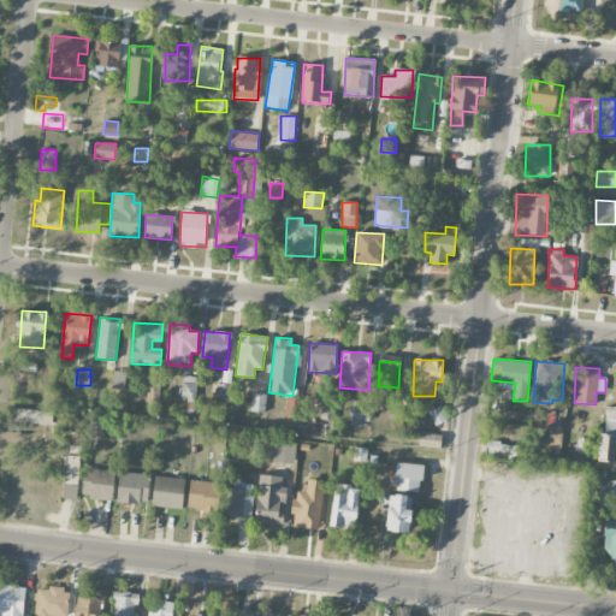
[(124,390),(128,373),(113,371),(111,388),(124,390)]
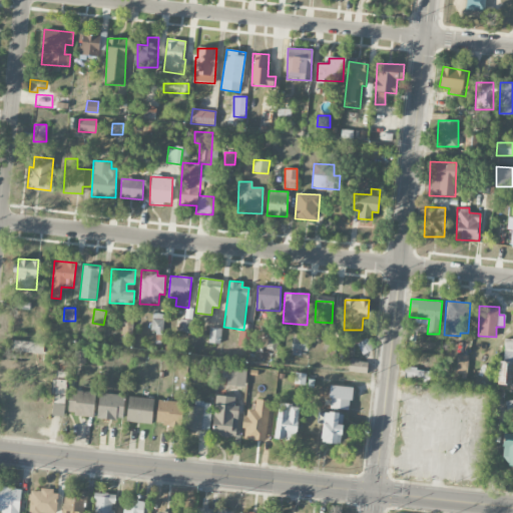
[(122,335),(133,335),(133,314),(122,314),(122,335)]
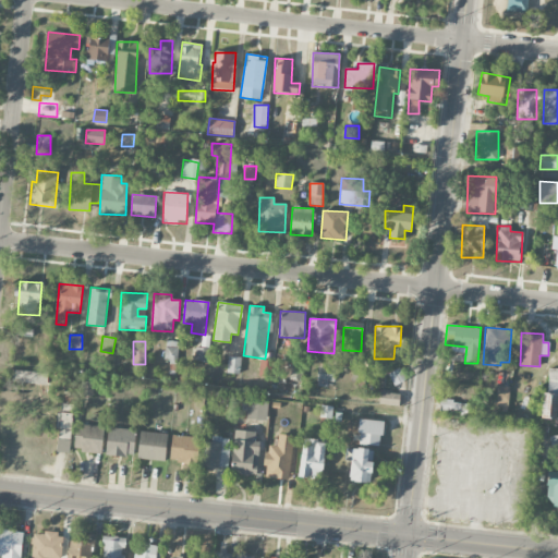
[(178,341),(166,341),(165,360),(177,361),(178,341)]
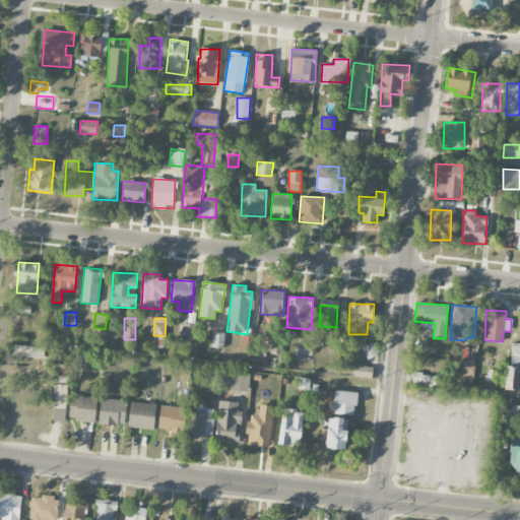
[(181,336),(194,337),(195,325),(183,323),(181,336)]
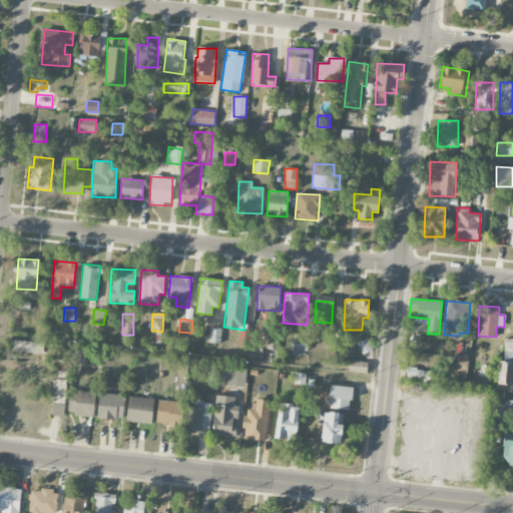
[(221,329),(209,328),(208,343),(220,344),(221,329)]
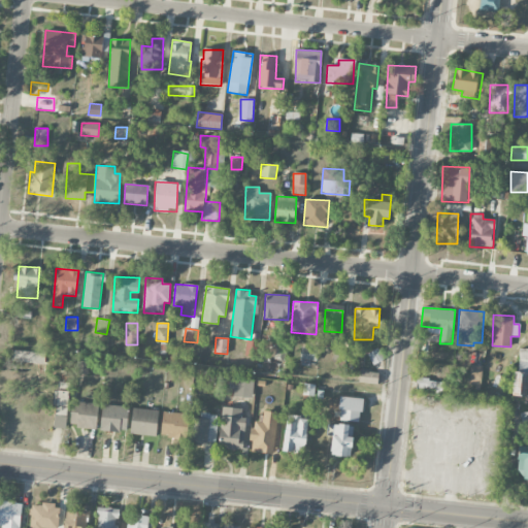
[(315,366),(315,349),(300,349),(300,365),(315,366)]
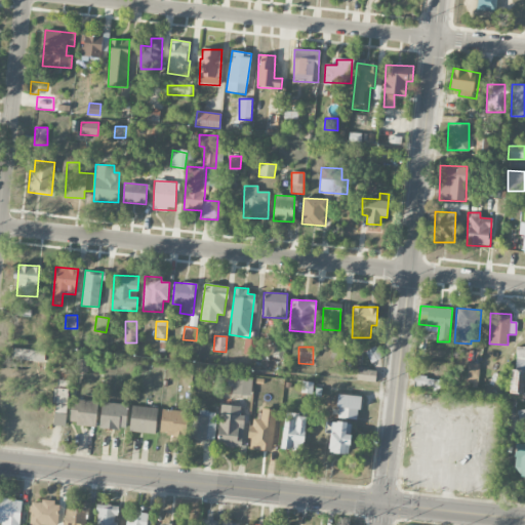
[(524,393),(524,365),(524,347),(513,347),(512,393),(524,393)]
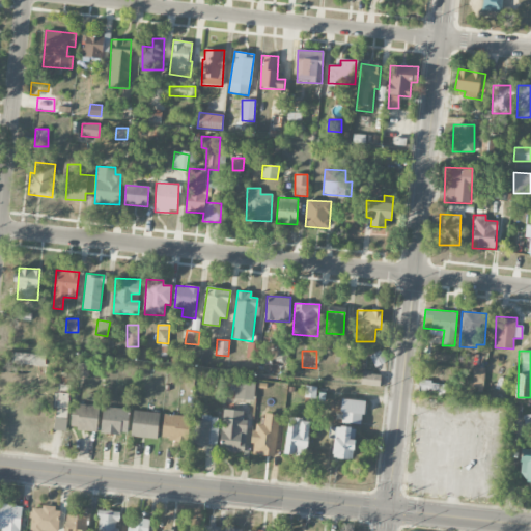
[(44,354),(12,354),(12,364),(44,365),(44,354)]
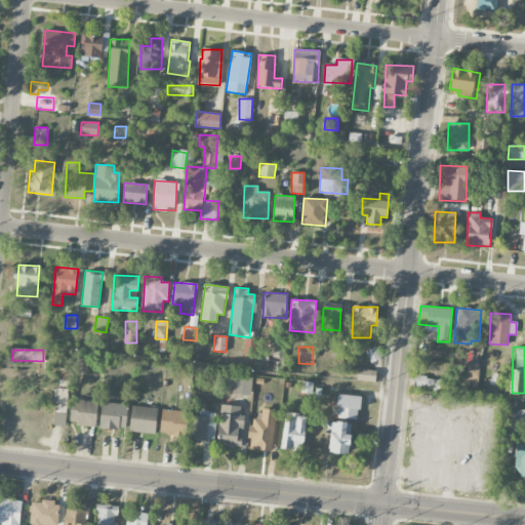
[(478,386),(480,363),(468,363),(467,385),(478,386)]
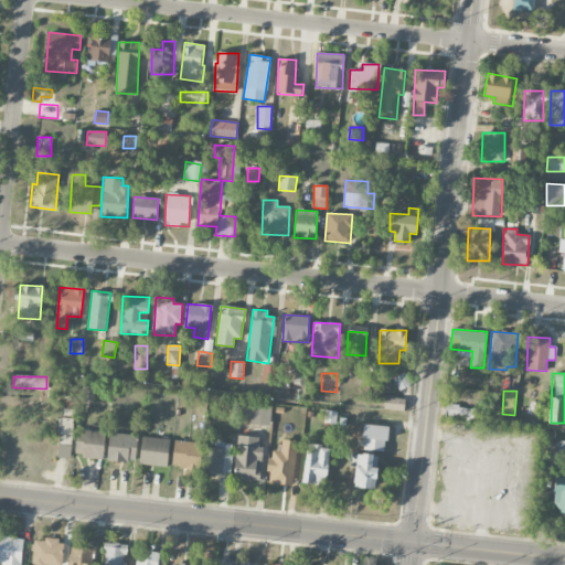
[(384,409),(404,411),(405,398),(385,398),(384,409)]
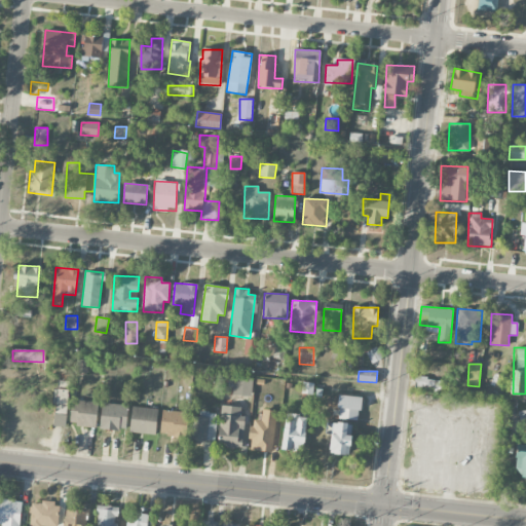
[(252,397),(254,376),(235,374),(232,395),(252,397)]
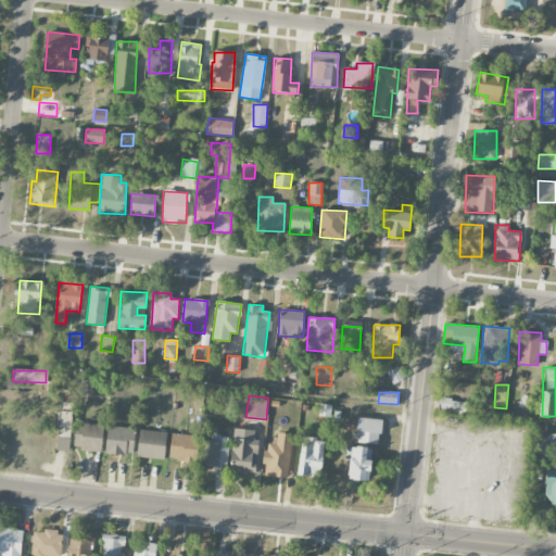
[(450,409),(450,399),(439,397),(438,408),(450,409)]
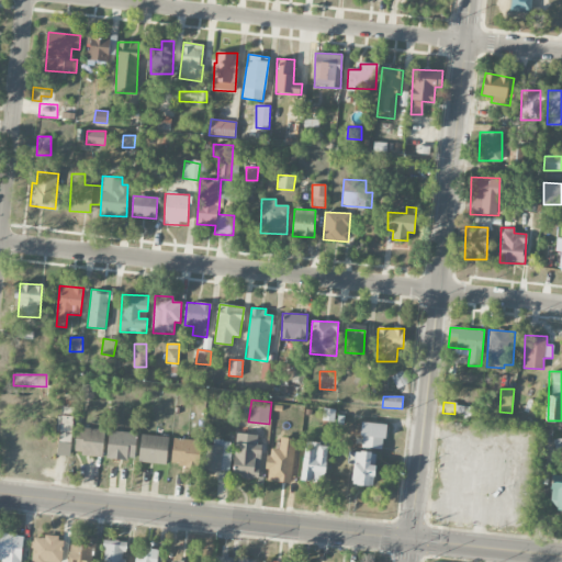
[(361,422),(386,425),(385,439),(383,438),(382,450),(361,447),(362,436),(360,436),(361,422)]
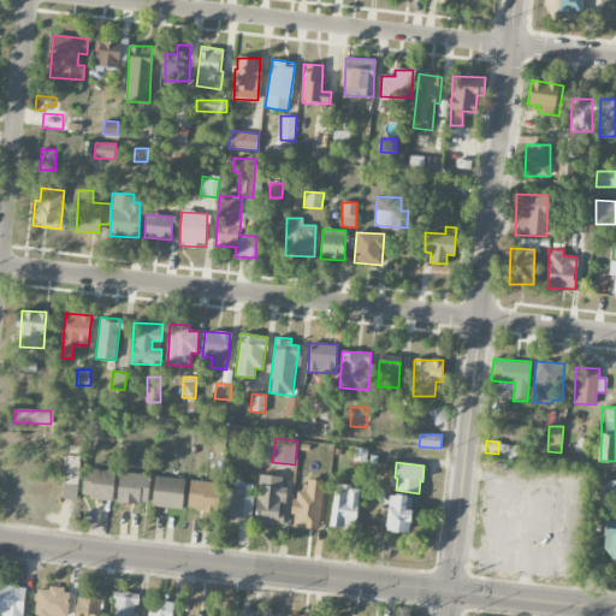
[(113,501),(114,471),(84,468),(82,498),(113,501)]
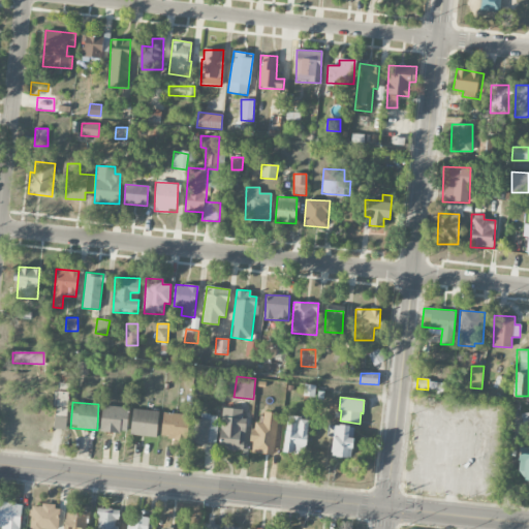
[(100,431),(127,432),(128,406),(101,405),(100,431)]
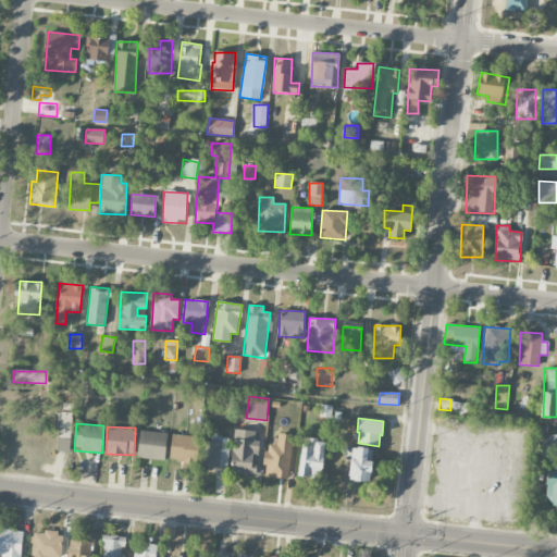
[(256,475),(259,447),(252,446),(255,431),(235,429),(230,472),(256,475)]
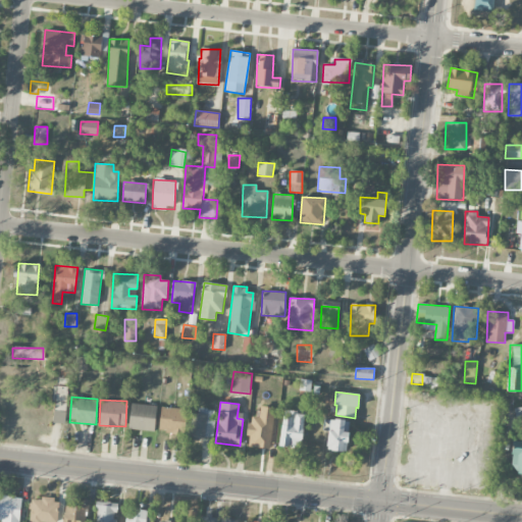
[(129,429),(155,431),(156,405),(131,404),(129,429)]
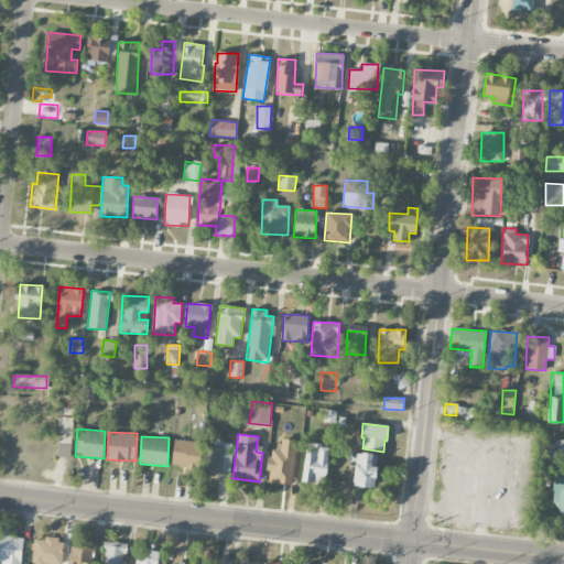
[(267,483),(292,486),(296,441),(281,438),(280,451),(270,449),(267,483)]
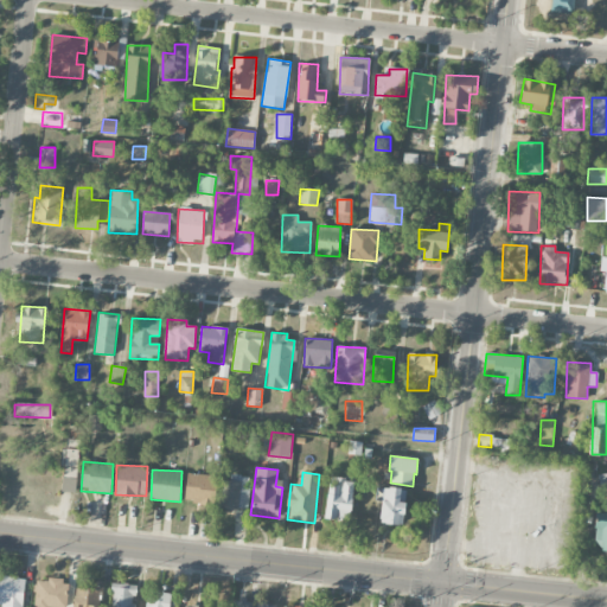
[(184,502),(215,504),(217,477),(187,473),(184,502)]
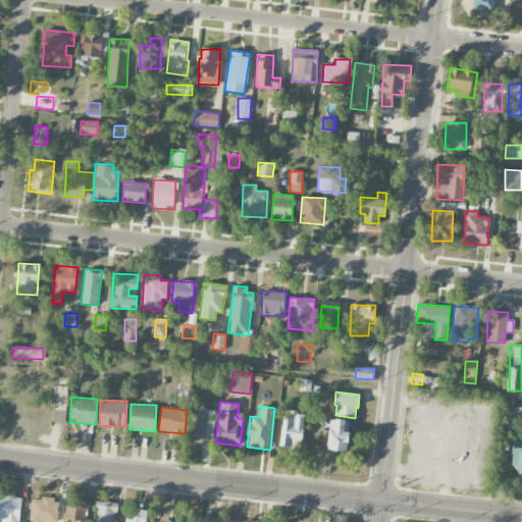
[(190,413),(189,437),(213,438),(215,409),(198,408),(198,414),(190,413)]
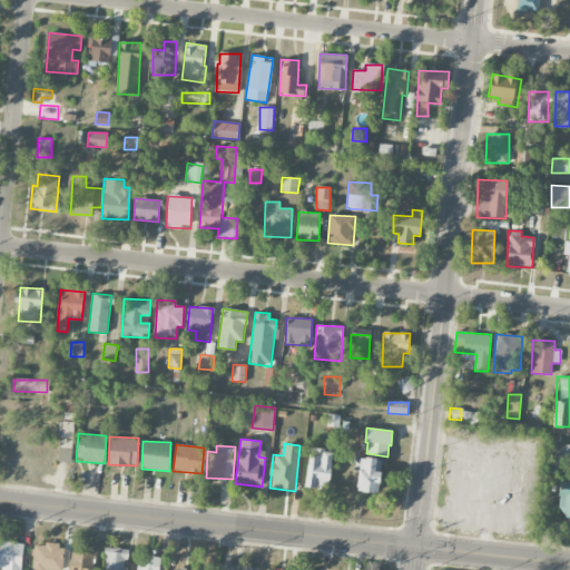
[(306,487),(330,488),(331,450),(307,449),(306,487)]
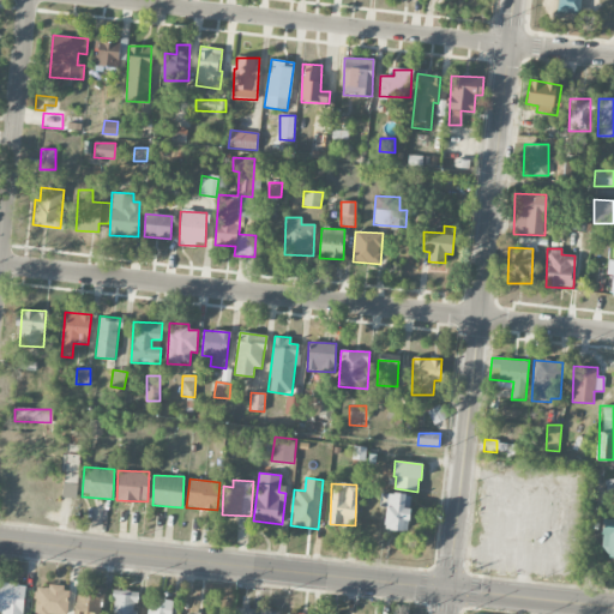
[(408,531),(411,495),(389,493),(385,529),(408,531)]
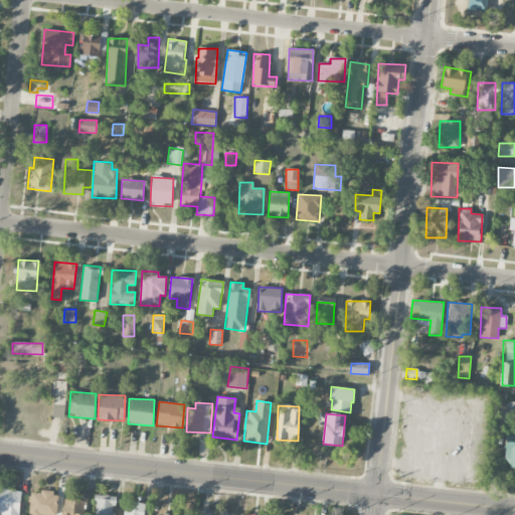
[(0,514),(19,514),(20,490),(0,488),(0,512),(0,513),(0,514)]
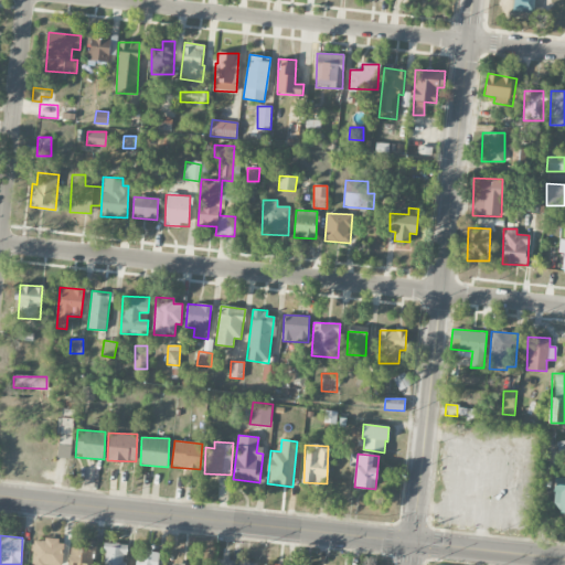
[(62,564),(63,541),(33,539),(31,564),(62,564)]
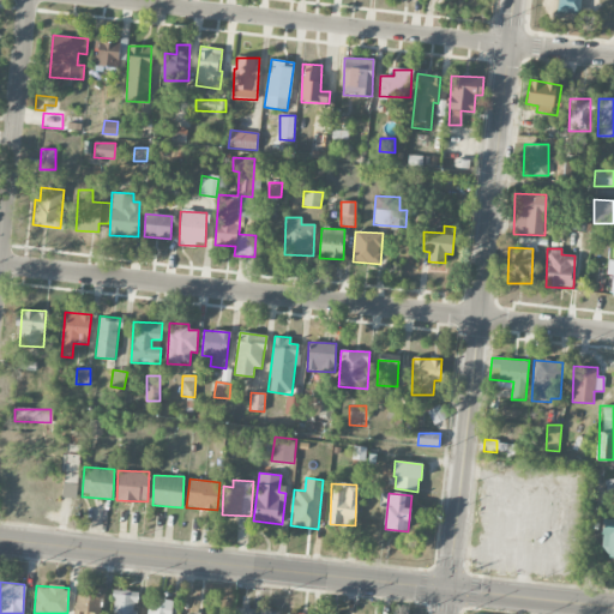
[(91,595),(76,595),(74,613),(104,613),(106,589),(91,588),(91,595)]
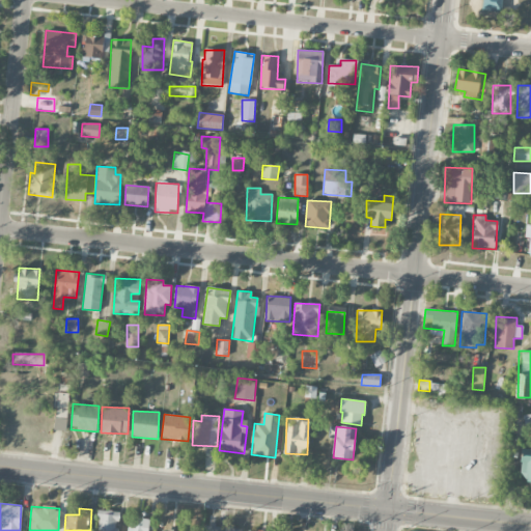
[(116,530),(118,512),(100,510),(96,530),(116,530)]
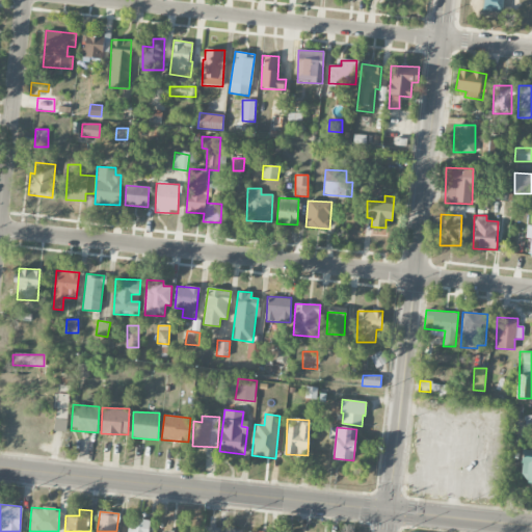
[(127,531),(149,531),(151,521),(130,517),(127,531)]
